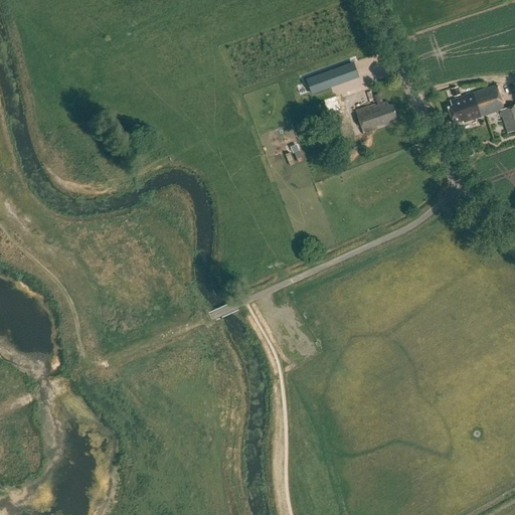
[(352,63),(307,79),(312,94),(357,77),(352,63)]
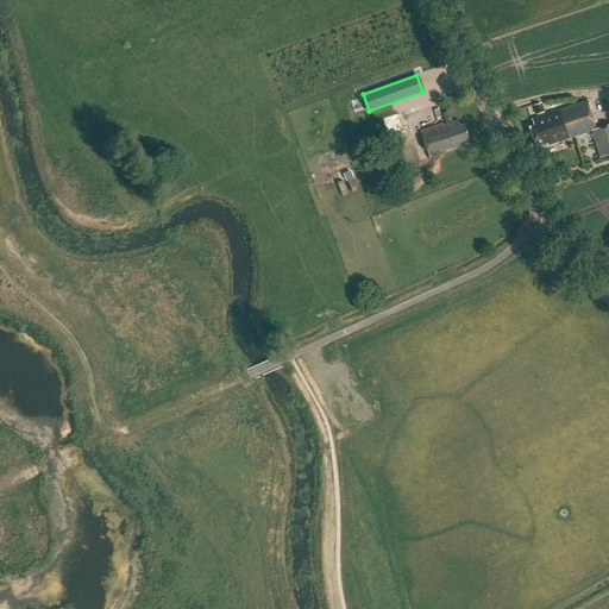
[(547,145),(591,131),(600,157),(608,154),(608,124),(596,129),(586,101),(532,120),(534,125),(529,127),(535,146),(546,143),(547,145)]
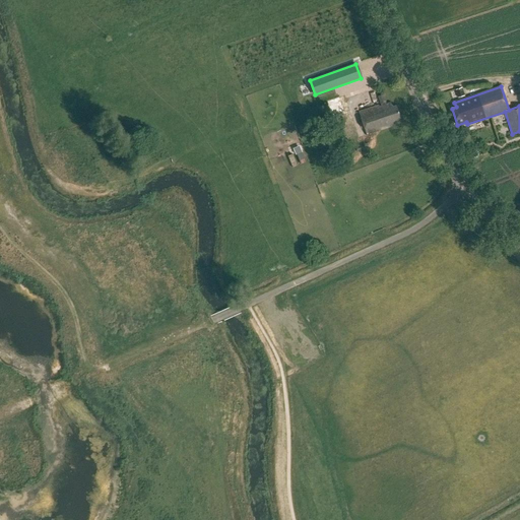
[(458,99),(464,96),(461,88),(456,90),(458,99)]
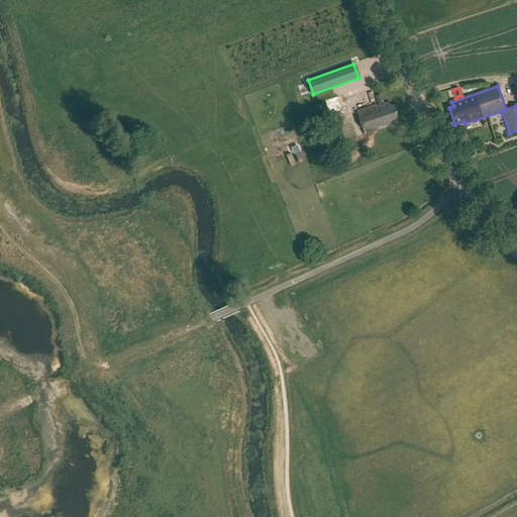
[(376,96),(379,105),(377,106),(377,104),(356,111),(365,135),(371,133),(370,132),(390,126),(389,125),(400,121),(394,105),(390,106),(389,102),(384,104),(381,95),(376,96)]
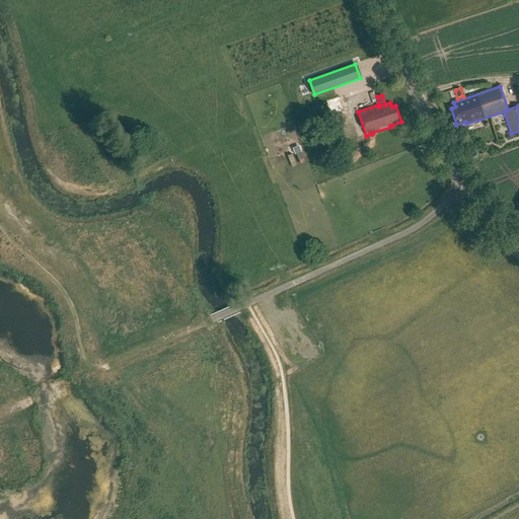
[(325,101),(331,119),(344,116),(338,97),(325,101)]
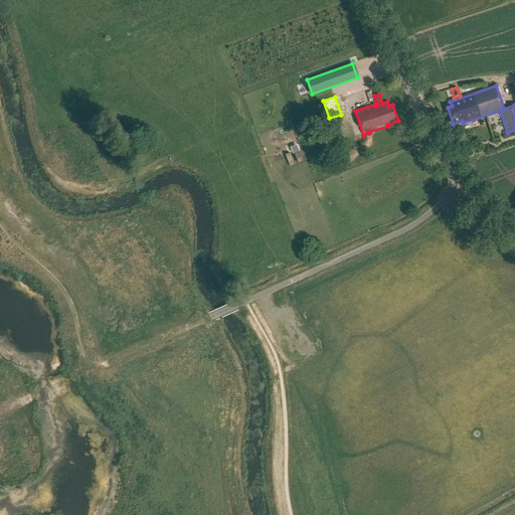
All buildings are outlined.
